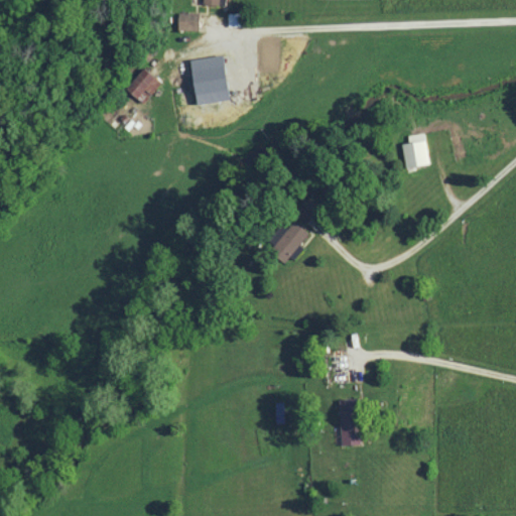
[(201,12),(179,12),(178,29),(201,30),(201,12)]
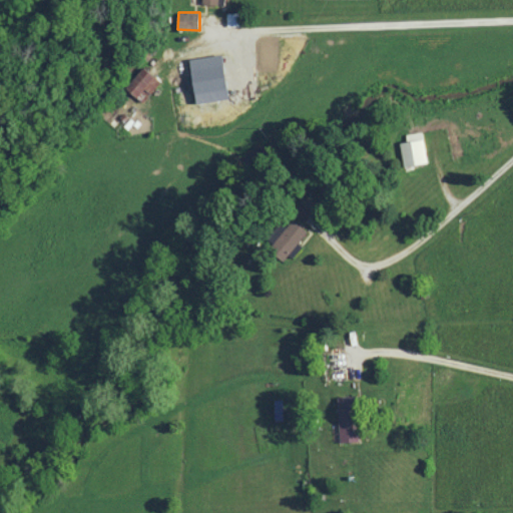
[(126,90),(143,103),(161,82),(138,63),(128,75),(135,80),(126,90)]
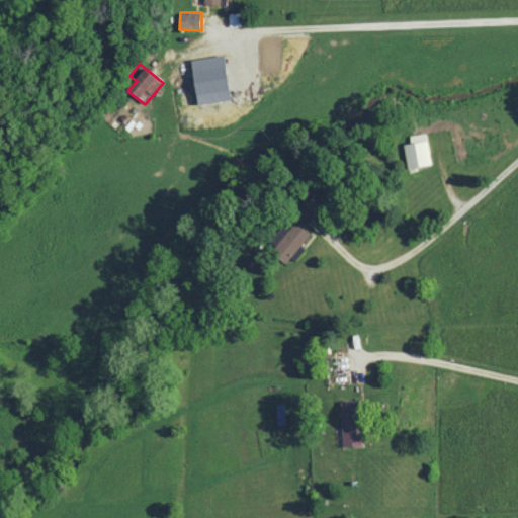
[(411,136),(412,142),(404,144),(409,168),(433,164),(427,132),(411,136)]
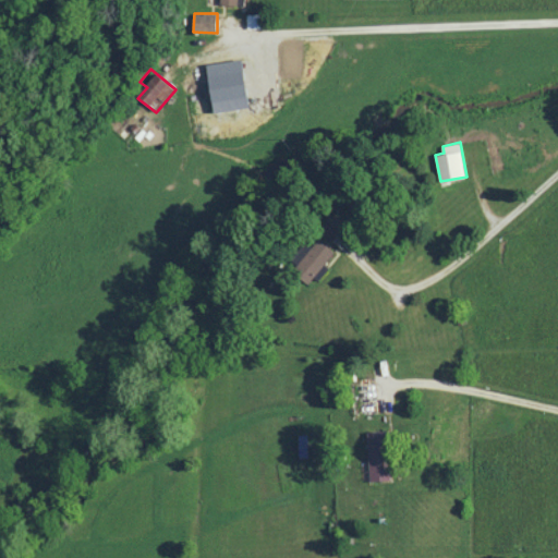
[(310,282),(337,252),(322,238),(294,268),(310,282)]
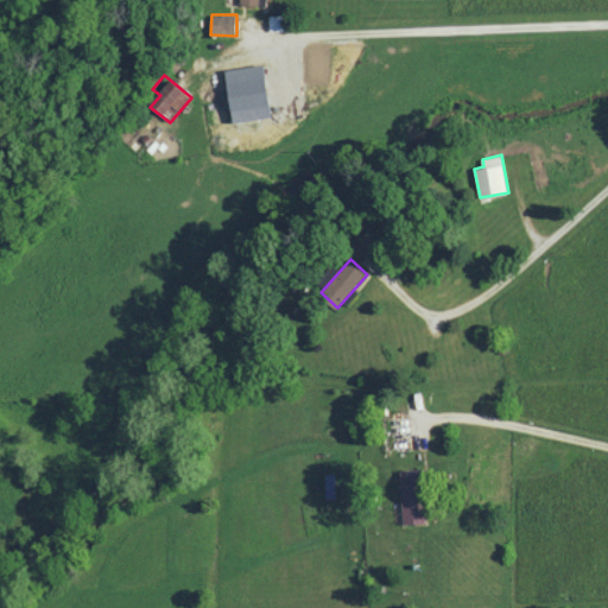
[(428,523),(425,468),(401,469),(404,523),(428,523)]
